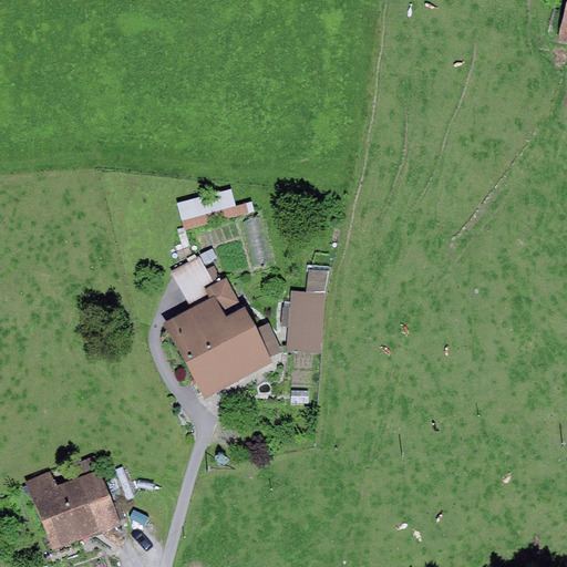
[(233,188),(178,202),(185,229),(254,213),(251,203),(237,206),(233,188)]
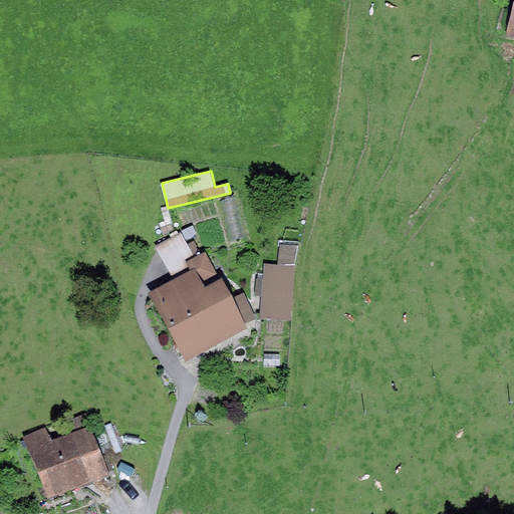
[(237,198),(221,202),(231,243),(247,239),(237,198)]
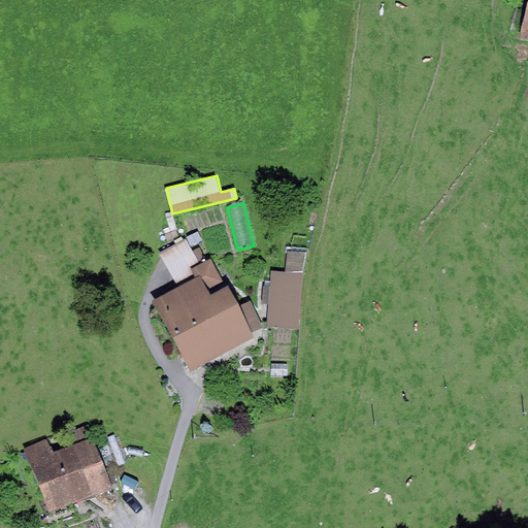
[(175,287),(152,299),(189,375),(257,342),(252,333),(240,306),(229,285),(225,287),(211,258),(200,263),(188,237),(159,252),(175,287)]
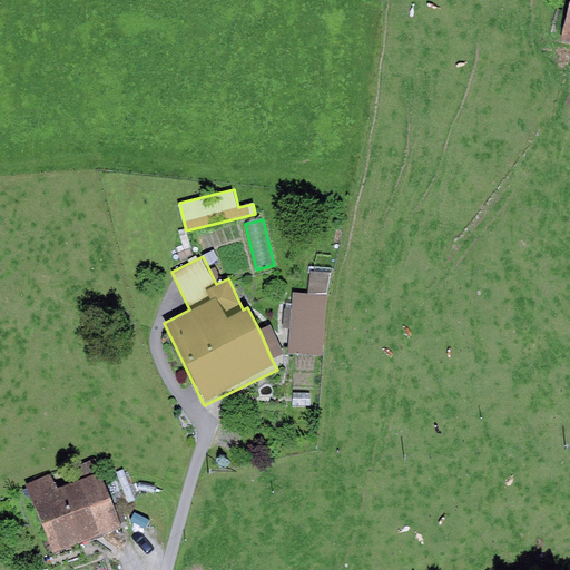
[(291,330),(288,352),(323,355),(331,274),(311,272),(308,294),(294,293),(293,308),(284,307),(283,328),(291,330)]
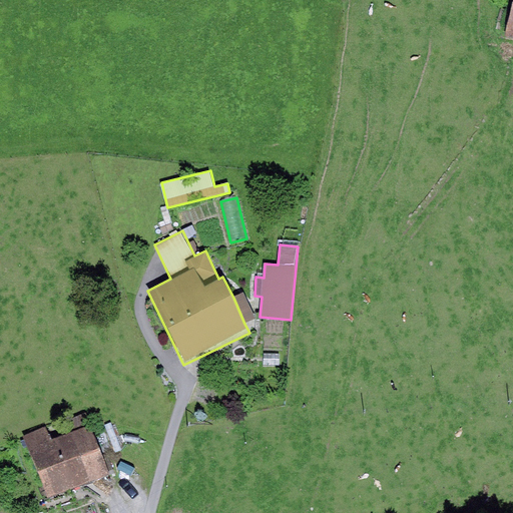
[(244,293),(233,298),(244,324),(255,319),(244,293)]
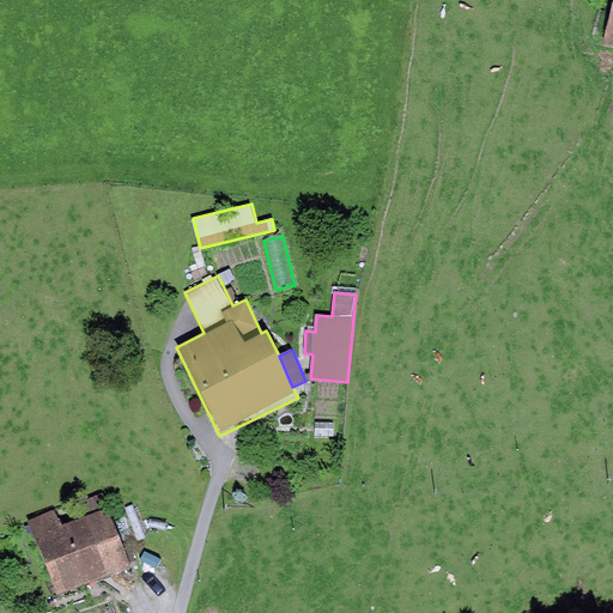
[(103,493),(55,514),(61,526),(107,507),(109,505),(103,493)]
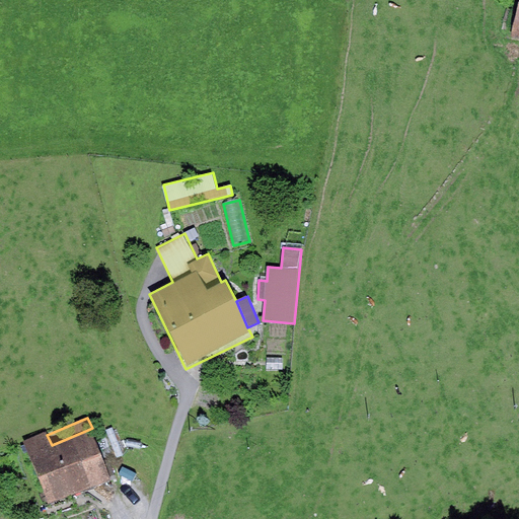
[(47,431),(24,440),(49,503),(110,478),(90,429),(52,445),(47,435),(47,431)]
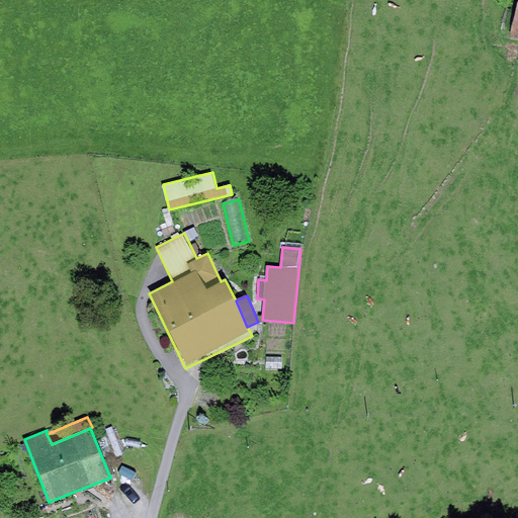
All buildings are outlined.
